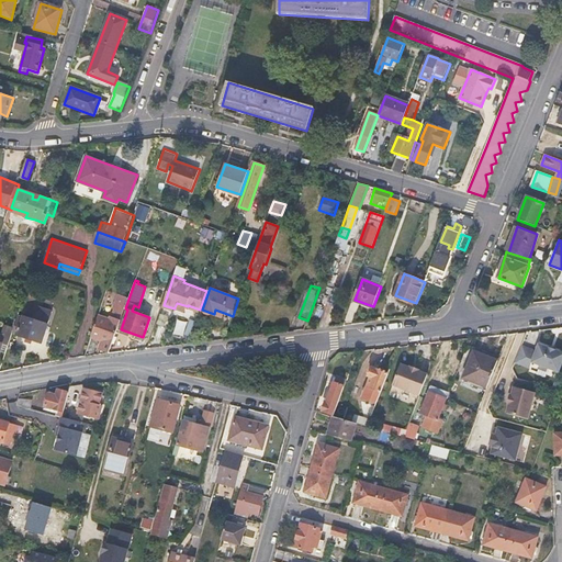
[(119,294),(115,302),(125,305),(128,298),(119,294)]
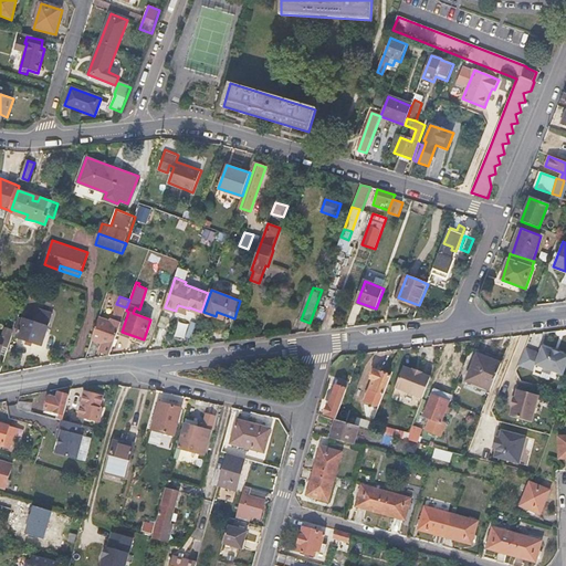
[(126,307),(116,304),(114,311),(115,312),(113,320),(111,318),(111,321),(100,317),(93,337),(103,341),(100,350),(109,354),(126,307)]
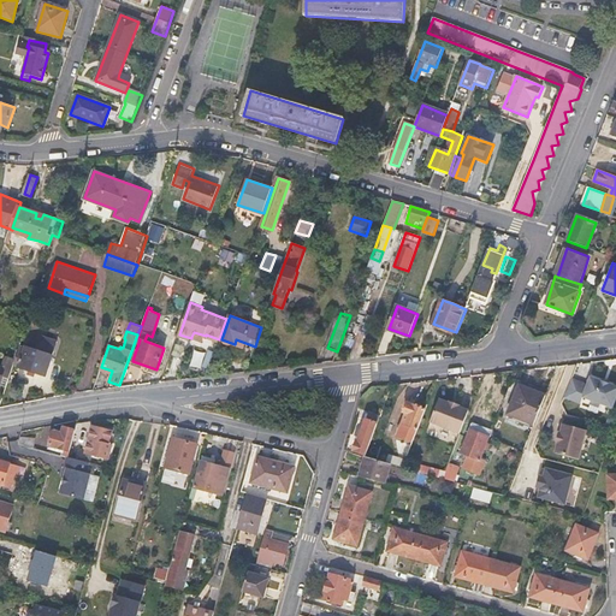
[(16,359),(15,363),(19,365),(19,366),(29,369),(37,372),(47,375),(57,347),(45,343),(41,351),(27,345),(24,351),(19,349),(16,359)]
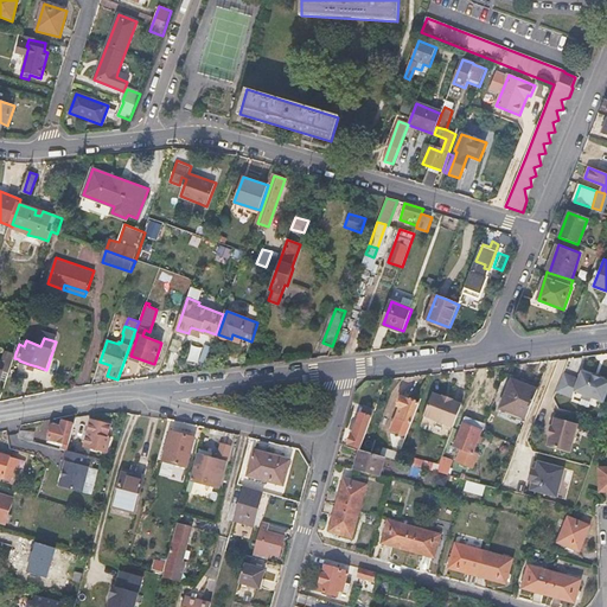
[(8,374),(14,358),(16,353),(7,351),(4,360),(0,358),(0,382),(4,372),(8,374)]
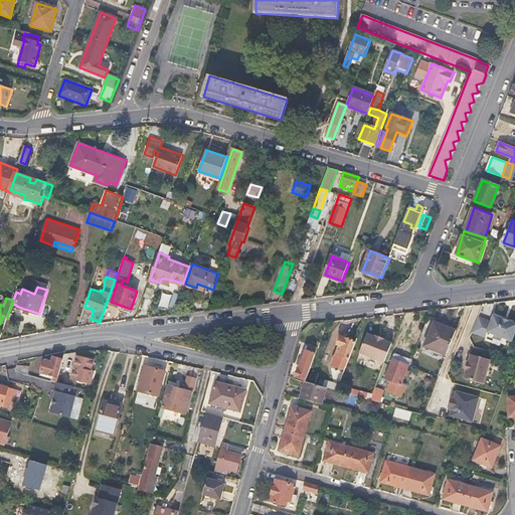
[(491,322),(488,332),(513,341),(514,335),(514,322),(494,315),(491,322)]
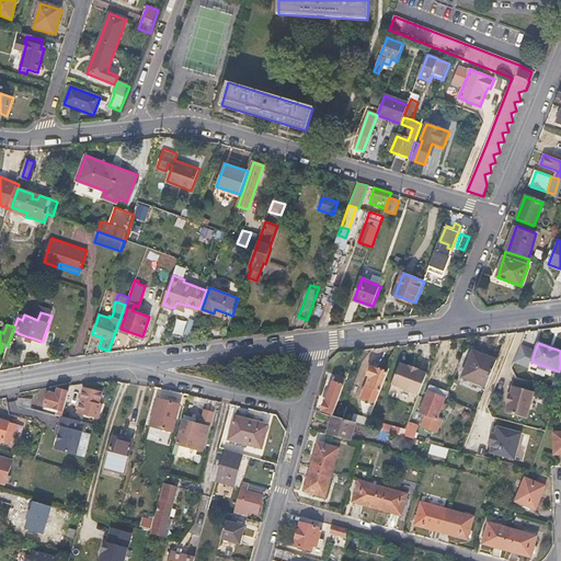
[(531,362),(535,351),(521,345),(515,361),(529,367),(531,362)]
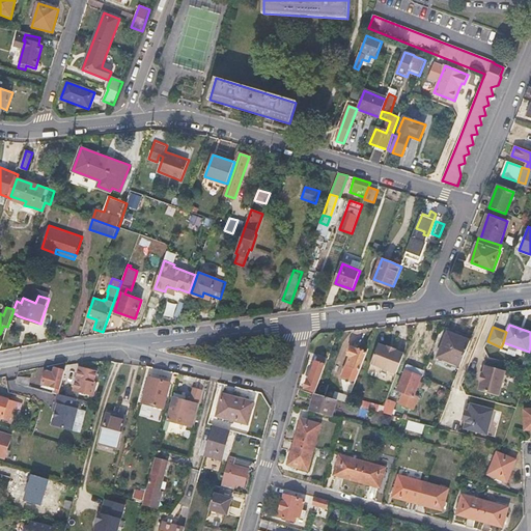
[(438,357),(460,366),(471,340),(448,331),(438,357)]
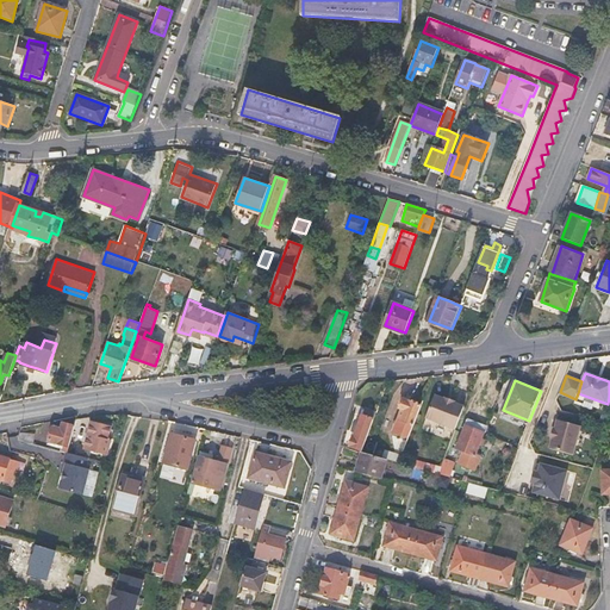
[(466,406),(435,396),(427,417),(458,429),(466,406)]
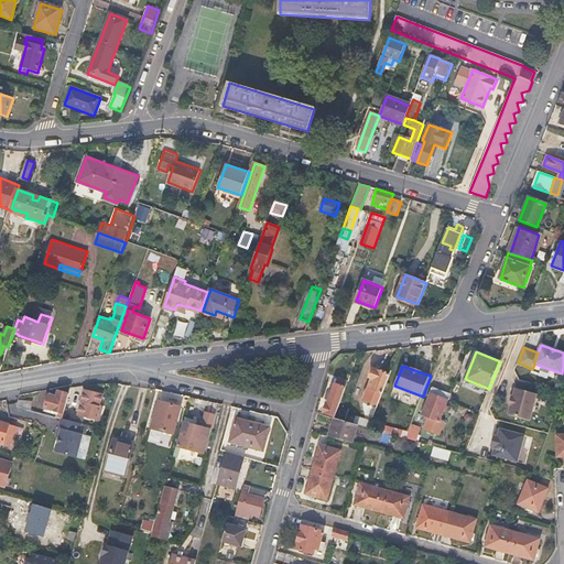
[(379,373),(372,370),(370,377),(373,378),(370,387),(373,388),(367,404),(377,408),(383,391),(383,392),(390,373),(380,370),(379,373)]
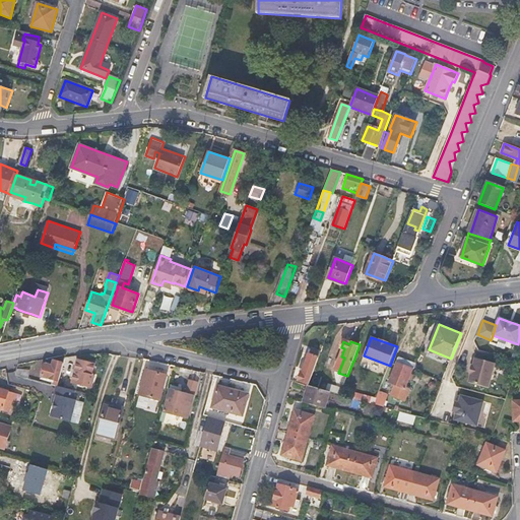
[(298,382),(309,385),(319,358),(309,354),(304,371),(302,371),(298,382)]
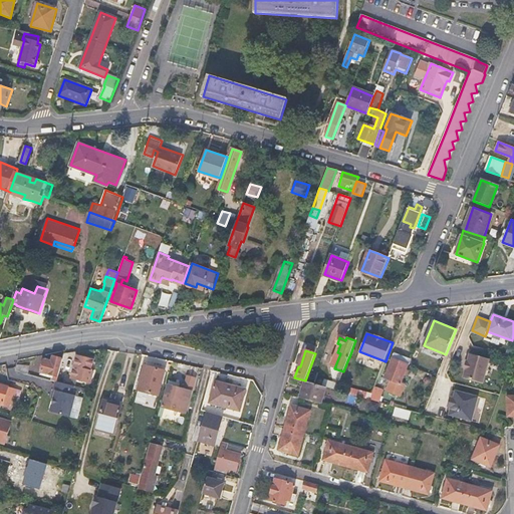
[(389,391),(402,396),(406,384),(402,382),(410,365),(408,364),(410,359),(395,353),(393,358),(386,376),(393,379),(389,391)]
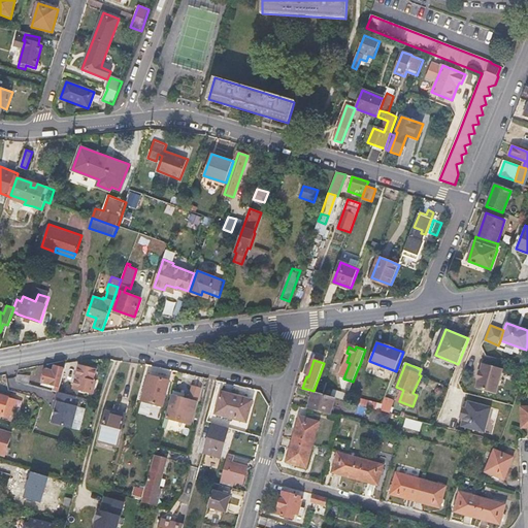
[(502,369),(484,363),(482,371),(480,370),(477,380),(479,381),(476,388),(496,394),(502,369)]
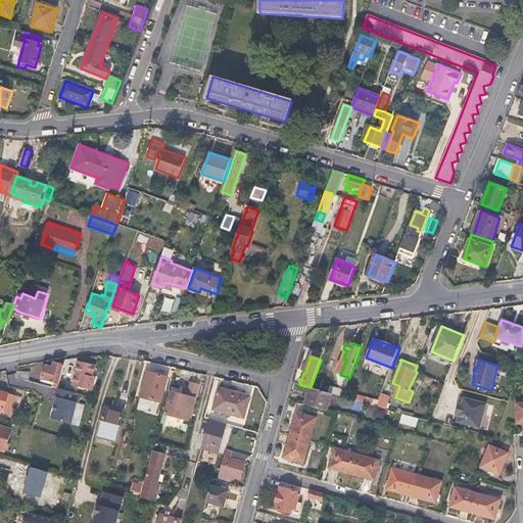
[(95,367),(80,363),(74,384),(92,389),(95,377),(93,376),(95,367)]
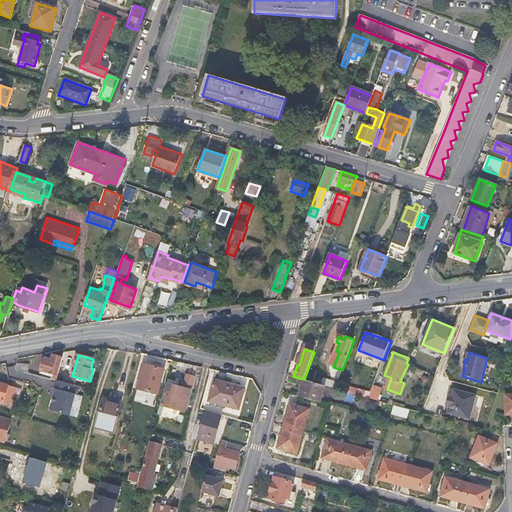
[(45,359),(42,370),(50,372),(56,373),(54,379),(57,379),(58,380),(63,360),(53,358),(52,361),(45,359)]
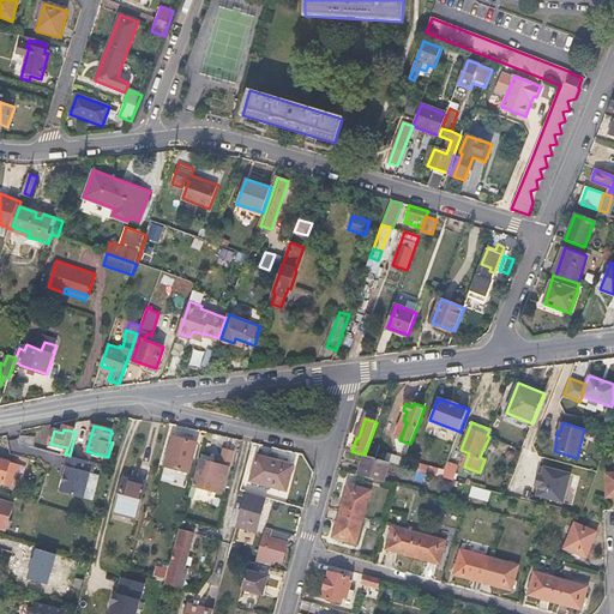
[(174,435),(166,465),(188,471),(197,443),(174,435)]
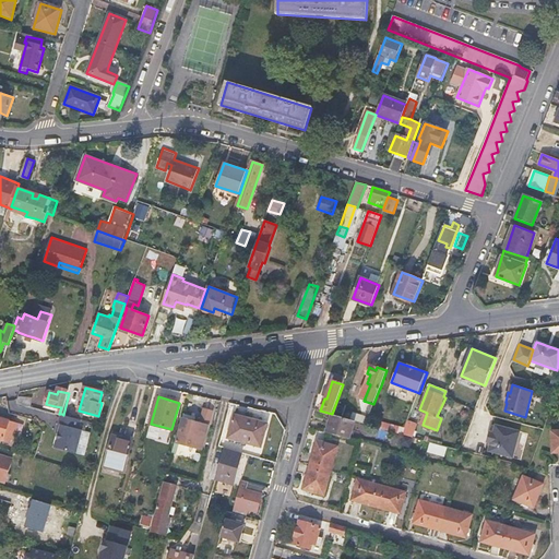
[(20,397),(19,403),(32,406),(33,401),(20,397)]
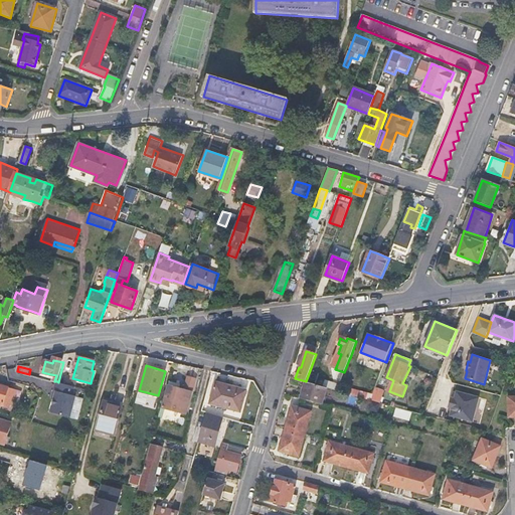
[(425,380),(428,373),(420,369),(417,376),(425,380)]
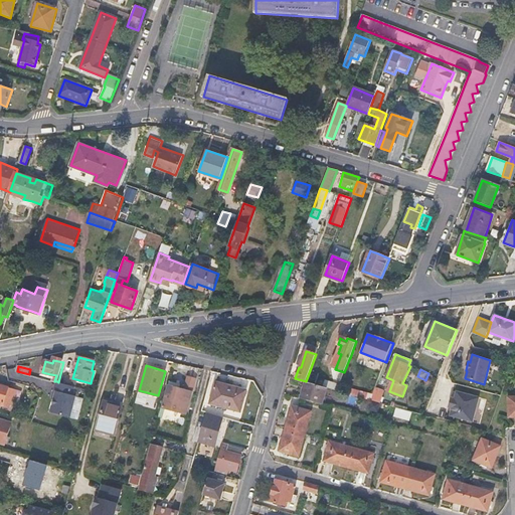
[(168,385),(162,407),(185,413),(190,392),(192,392),(196,378),(187,376),(183,390),(168,385)]
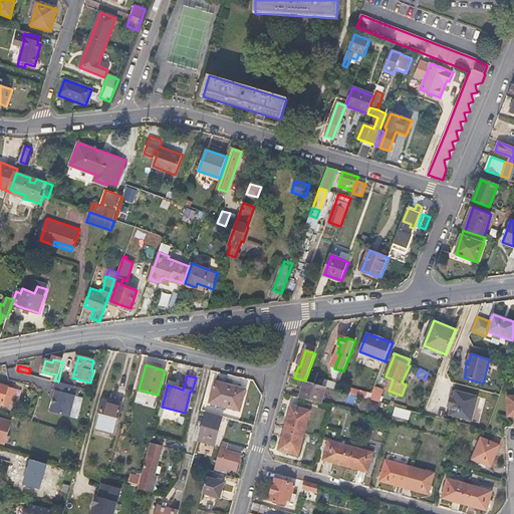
[(54,390),(57,391),(54,399),(51,412),(71,417),(76,395),(73,395),(75,386),(58,381),(57,380),(54,390)]
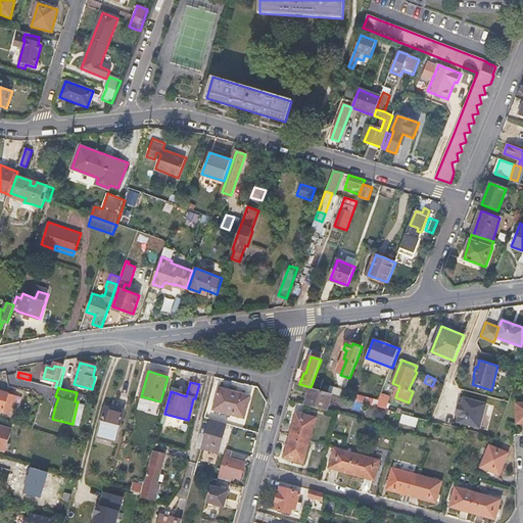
[(331,392),(311,387),(306,405),(327,411),(331,393),(331,392)]
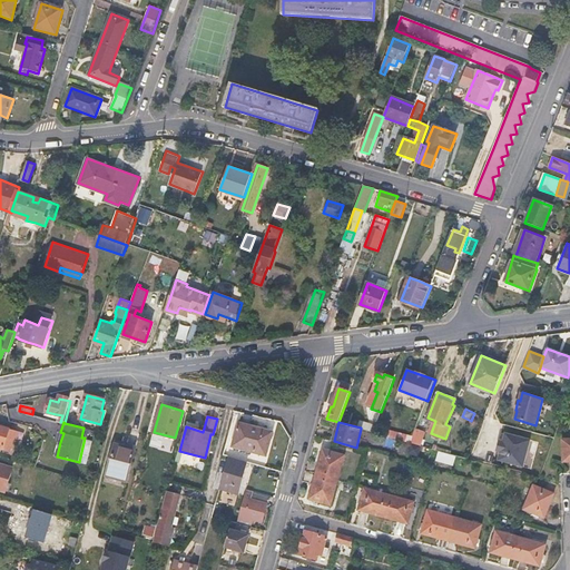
[(363,422),(361,428),(374,432),(376,426),(363,422)]
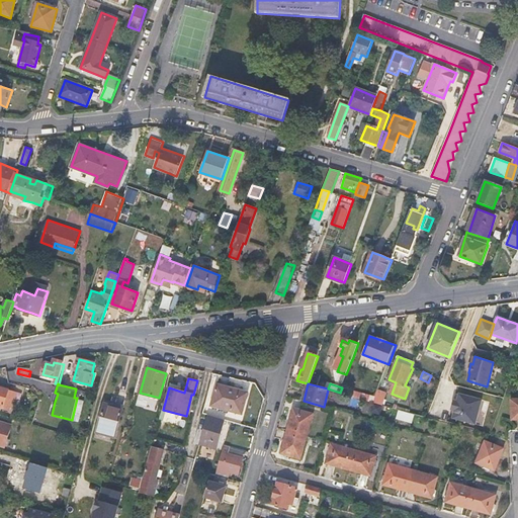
[(218,385),(212,406),(242,414),(244,403),(241,402),(244,393),(218,385)]
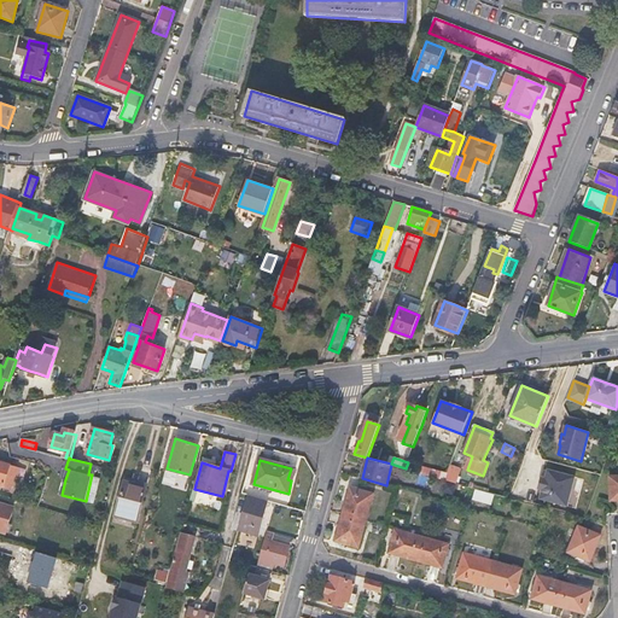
[(15,466),(0,461),(0,487),(7,490),(15,466)]
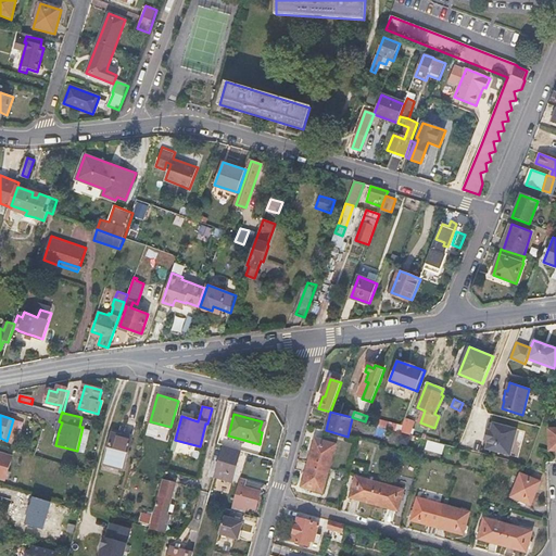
[(401,431),(403,427),(380,419),(377,425),(401,431)]
